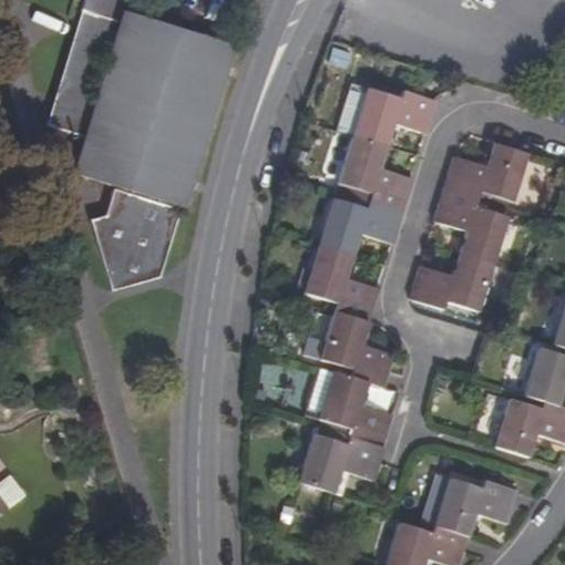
[(168,207),(170,203),(184,207),(233,44),(125,11),(125,13),(121,12),(124,0),(86,0),(76,36),(49,125),(84,136),(85,132),(89,133),(76,175),(143,195),(142,199),(114,192),(106,215),(95,218),(91,219),(113,291),(162,278),(183,212),(168,207)]
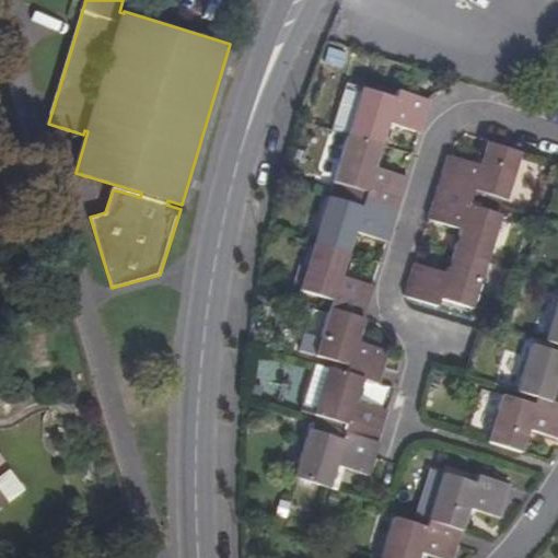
[(349,132),(384,143),(391,121),(421,131),(431,100),(398,90),(396,96),(363,86),(349,132)]
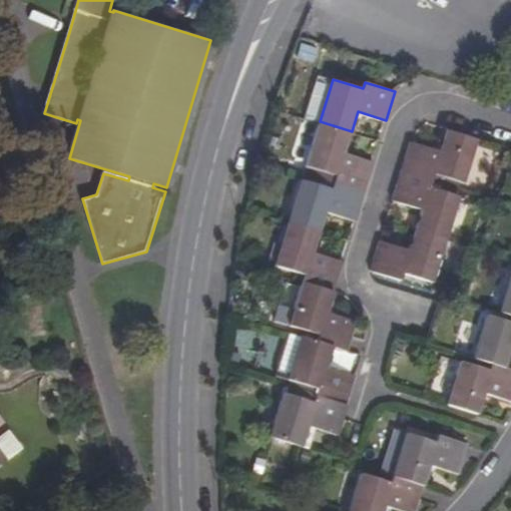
[(307,162),(304,170),(366,190),(374,161),(345,151),(352,131),(320,121),(306,117),(294,157),(307,162)]
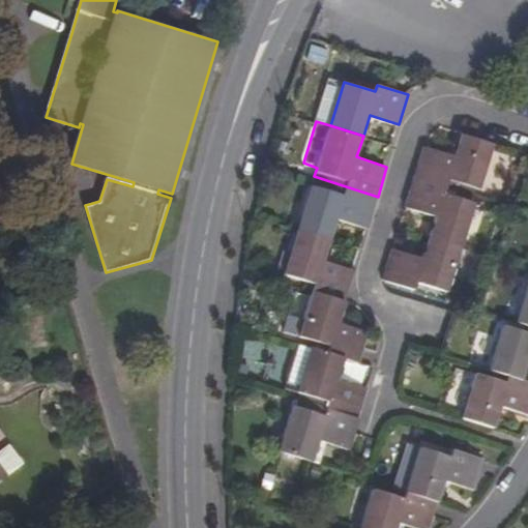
[(462,133),(455,154),(426,145),(416,174),(448,184),(450,178),(480,187),(494,142),(462,133)]
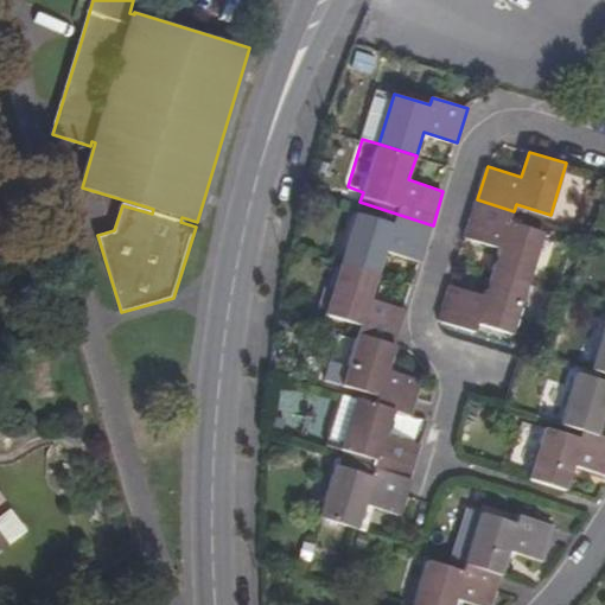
[(492,271),(529,281),(545,233),(510,221),(514,211),(477,199),(466,236),(500,247),(492,271)]
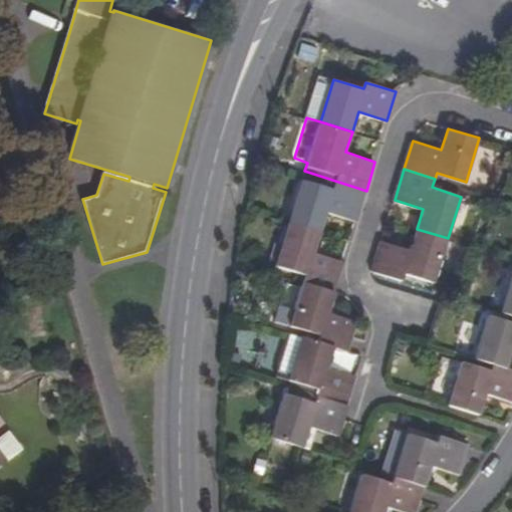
[(356,220),(366,191),(304,171),(290,221),(322,231),(328,212),(356,220)]
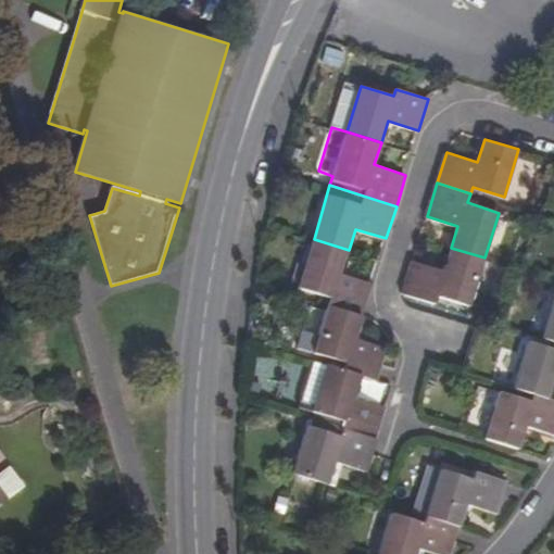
[(331,297),(329,305),(363,315),(373,284),(342,273),(349,250),(314,239),(300,286),(331,297)]
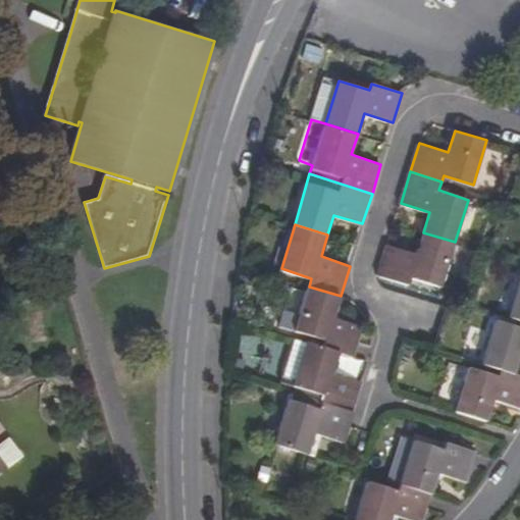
[(412,276),(442,286),(455,242),(423,232),(417,253),(387,244),(378,274),(409,284),(412,276)]
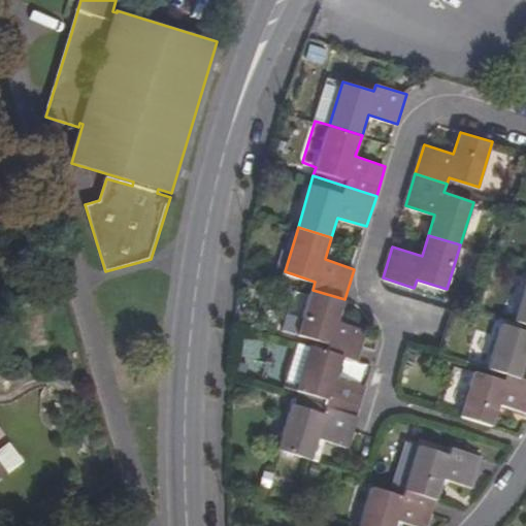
[(525,287),(515,319),(525,322),(525,287)]
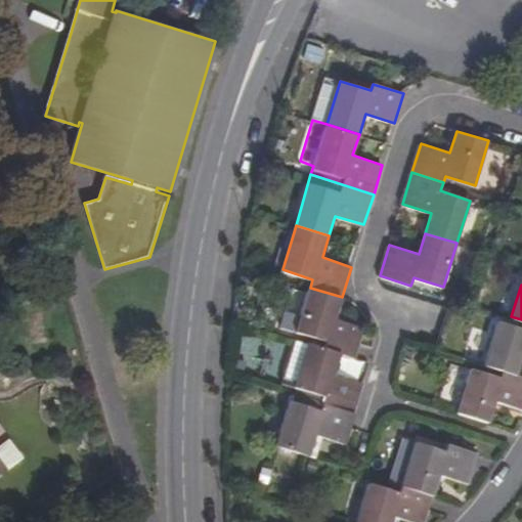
[(342,297),(310,288),(302,314),(288,310),(283,325),(310,335),(308,342),(340,352),(356,357),(364,329),(336,317),(342,297)]
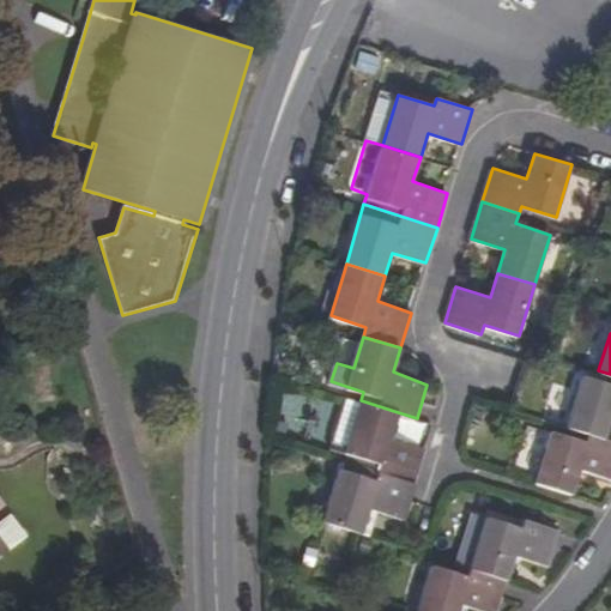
[(610,382),(584,375),(567,427),(590,434),(605,439),(610,423),(610,382)]
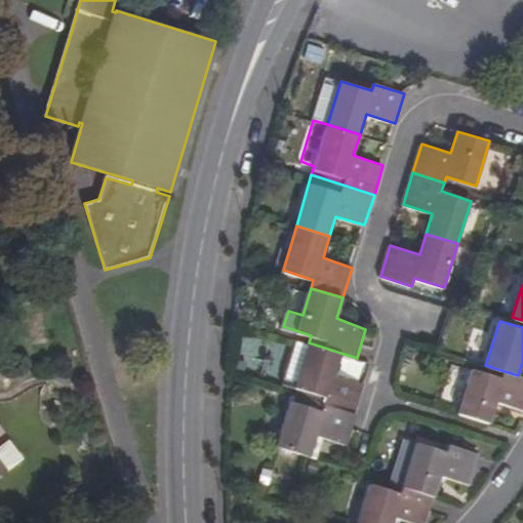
[(326,397),(324,403),(356,413),(365,384),(334,373),(340,353),(309,343),(295,387),(326,397)]
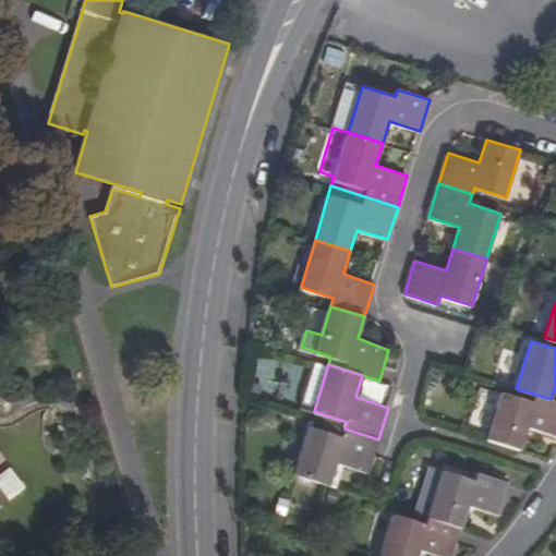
[(555,400),(551,399),(536,395),(534,401),(503,391),(487,438),(520,449),(528,426),(555,434),(555,400)]
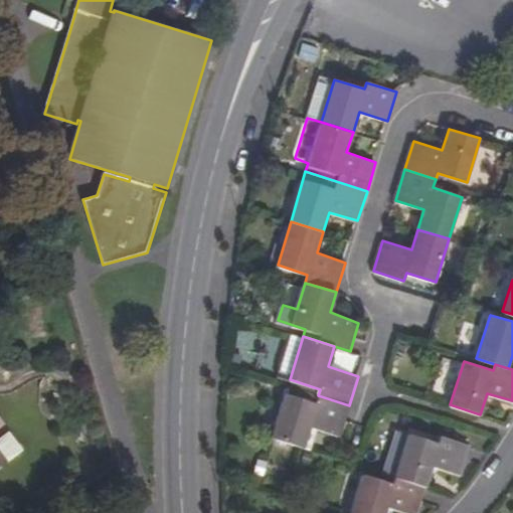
[(344,420),(349,405),(318,395),(316,403),(285,393),(272,437),(299,446),(303,433),(308,434),(311,426),(318,429),(340,436),(344,420)]
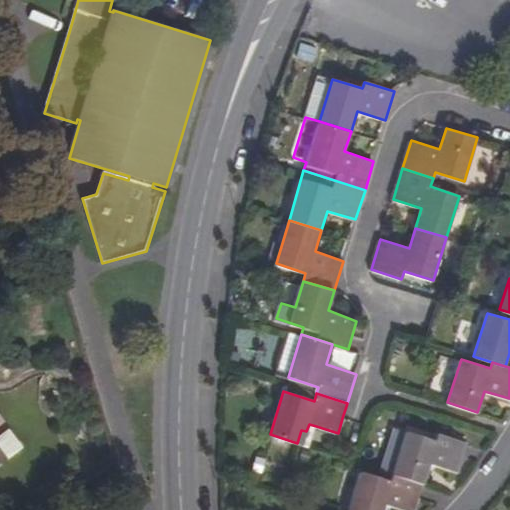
[(300,444),(309,447),(316,426),(309,424),(306,431),(301,430),(297,443),(300,444)]
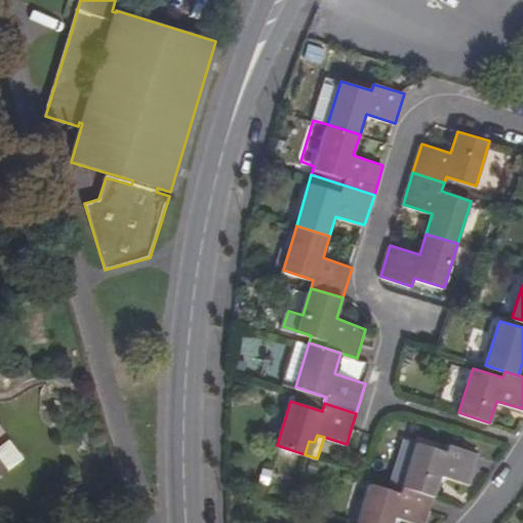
[(390,481),(403,485),(415,442),(403,439),(390,481)]
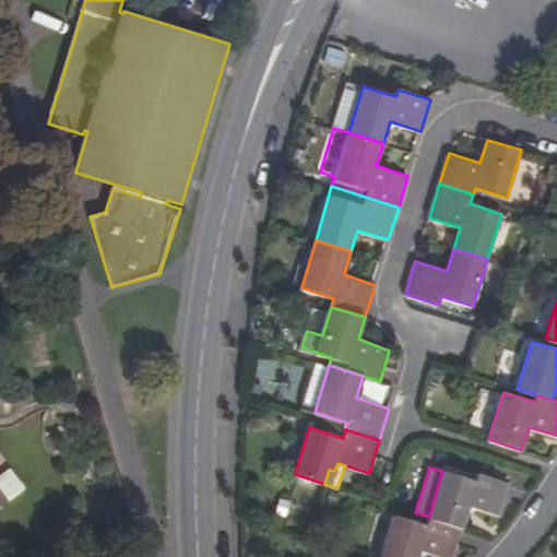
[(480,473),(475,481),(442,471),(429,517),(463,528),(471,506),(501,516),(512,484),(480,473)]
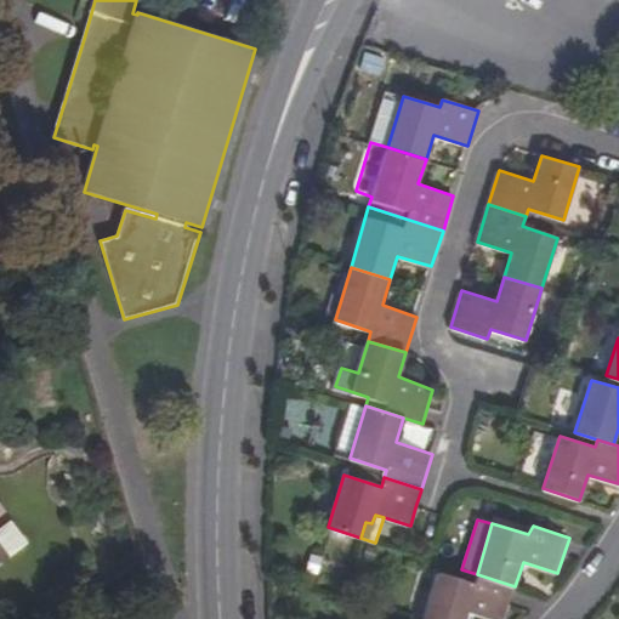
[(422,618),(465,618),(467,611),(495,618),(503,618),(515,586),(477,574),(473,583),(438,572),(422,618)]
